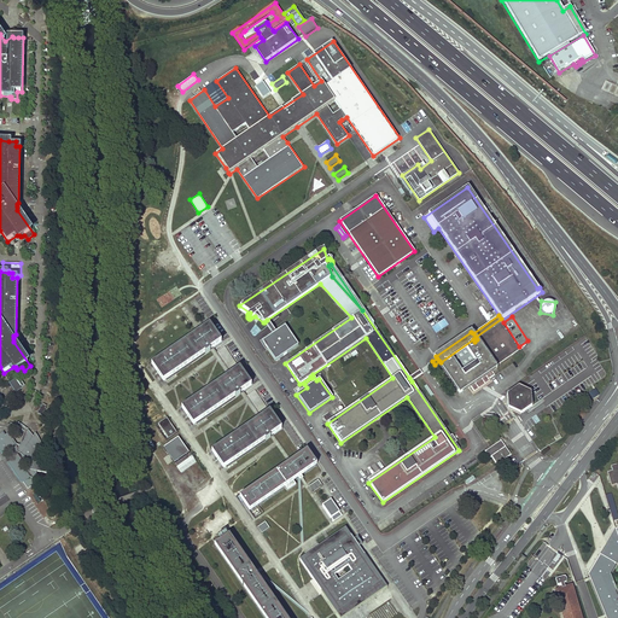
[(444,318),(431,325),(436,333),(449,325),(444,318)]
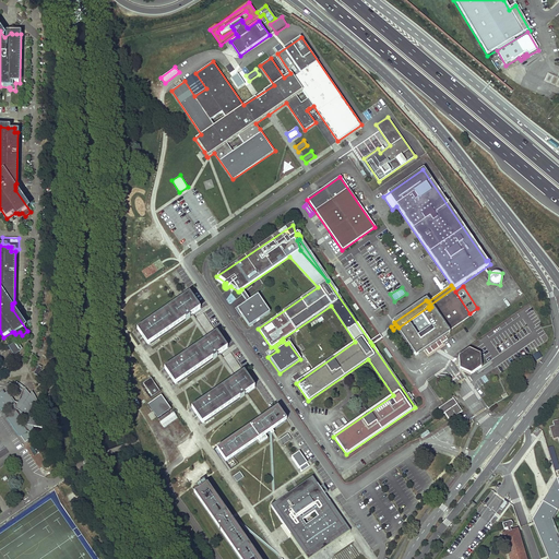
[(241,289),(239,292),(246,302),(249,300),(241,289)]
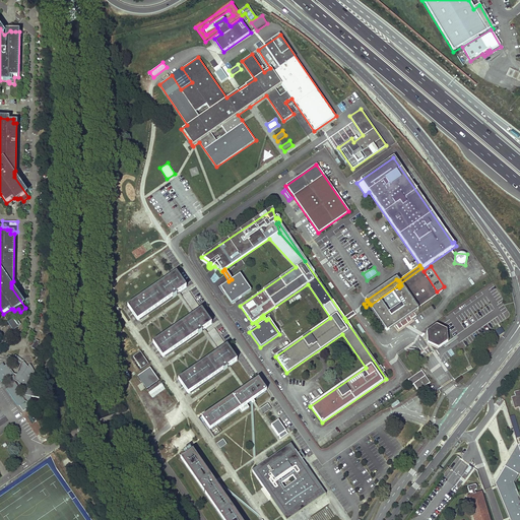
[(398,285),(371,305),(387,329),(394,324),(398,329),(416,317),(412,311),(437,295),(421,272),(401,285),(399,287),(398,285)]
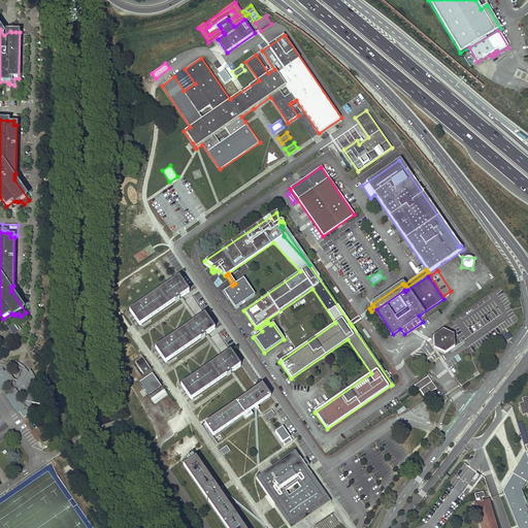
[(190,292),(179,277),(174,282),(132,310),(142,325),(175,301),(176,302),(180,299),(179,298),(185,296),(190,292)]
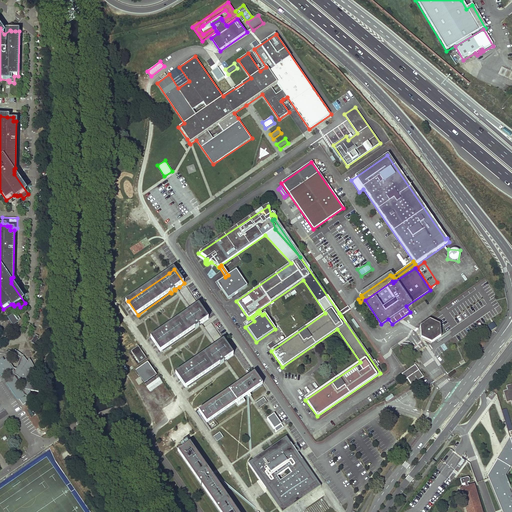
[(228,275),(225,277),(219,281),(221,284),(219,286),(221,289),(228,299),(247,286),(236,270),(228,275)]
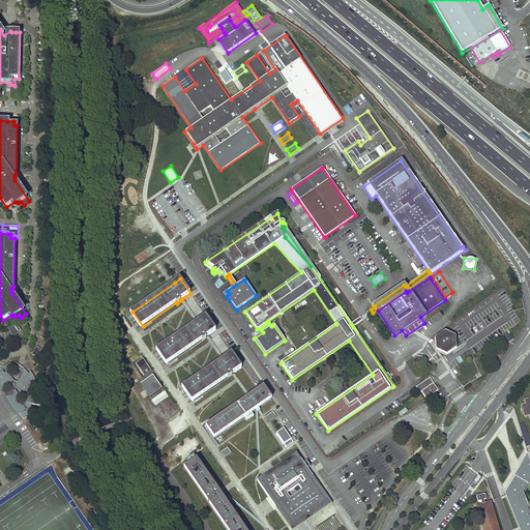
[(216,330),(206,316),(201,320),(158,349),(168,363),(202,340),(203,341),(207,337),(206,337),(210,334),(216,330)]
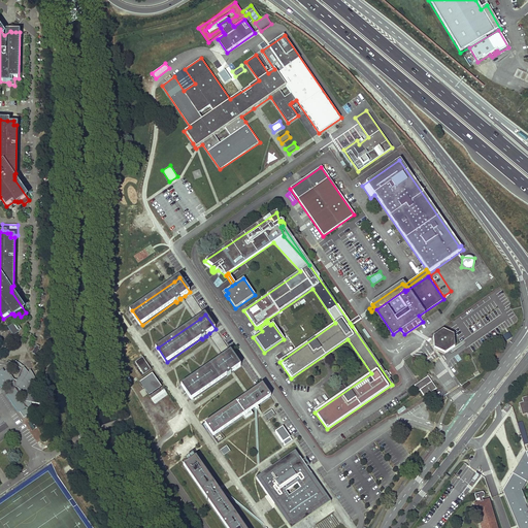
[(359,316),(350,323),(352,326),(361,319),(359,316)]
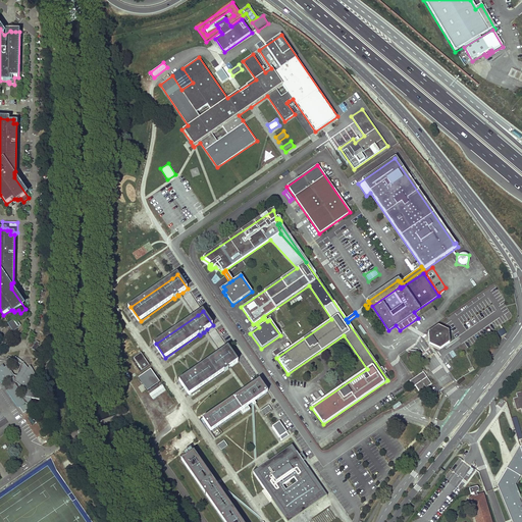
[(20,325),(16,318),(9,323),(13,330),(20,325)]
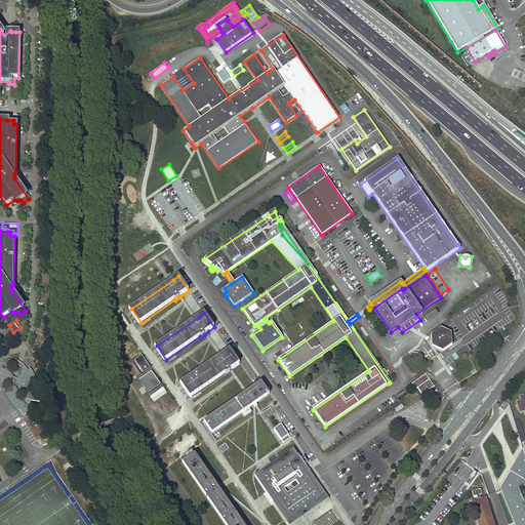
[(441,328),(431,335),(432,347),(442,352),(452,346),(451,333),(441,328)]
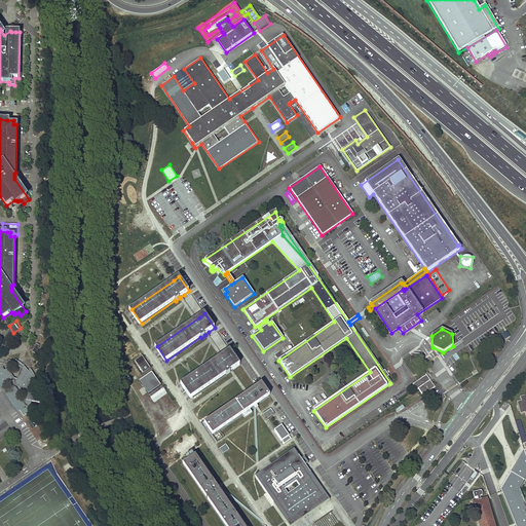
[(511,335),(508,330),(501,334),(505,339),(511,335)]
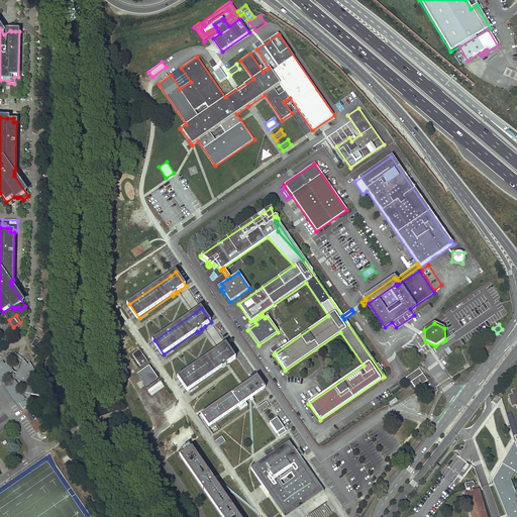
[(219,349),(180,377),(189,391),(222,368),(222,369),(226,366),(228,364),(235,358),(226,344),(219,349)]
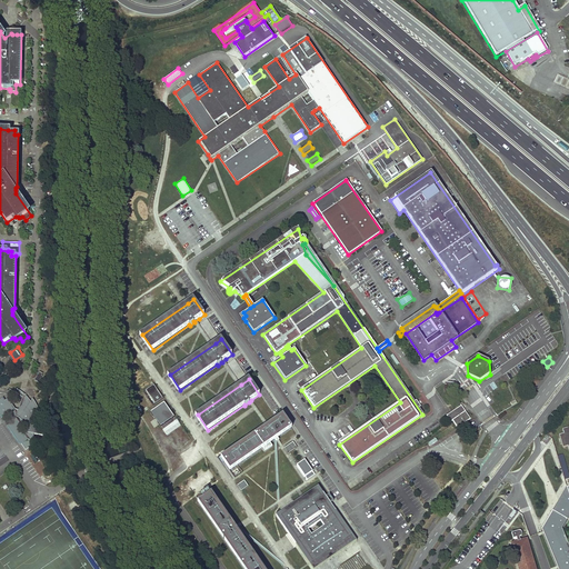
[(146,390),(156,405),(163,398),(155,385),(146,390)]
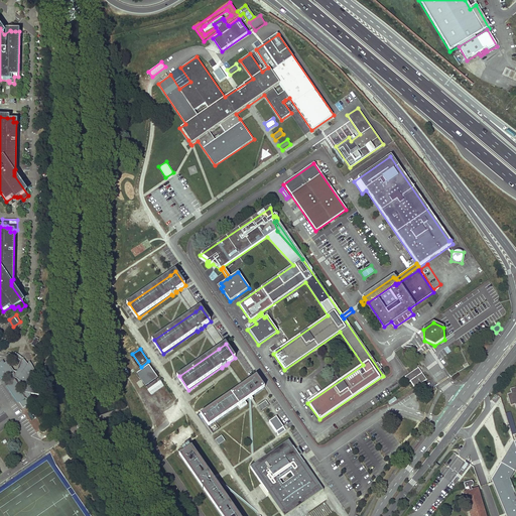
[(3,362),(0,363),(0,374),(4,380),(23,408),(30,402),(29,400),(32,398),(30,394),(31,393),(40,395),(41,391),(41,387),(39,386),(39,380),(37,372),(35,373),(33,367),(30,363),(28,365),(23,358),(20,360),(17,372),(14,371),(7,362),(4,364),(3,362)]
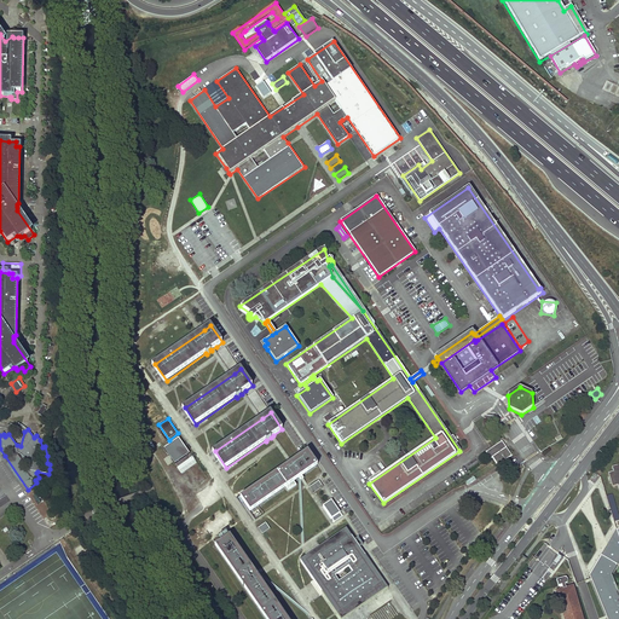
[(189,453),(179,438),(165,449),(167,452),(166,452),(172,460),(174,463),(189,453)]
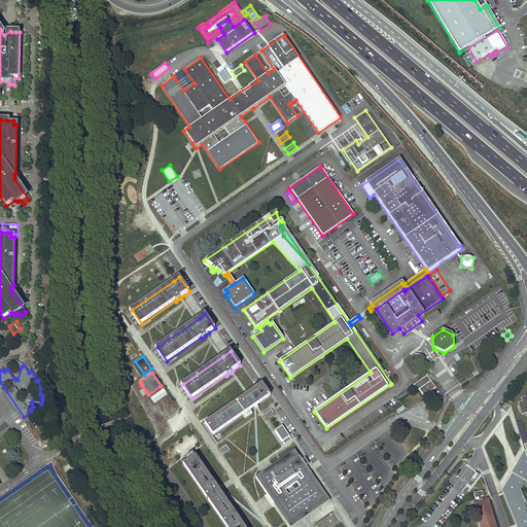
[(434,389),(426,377),(414,386),(417,391),(419,390),(424,398),(432,393),(431,391),(434,389)]
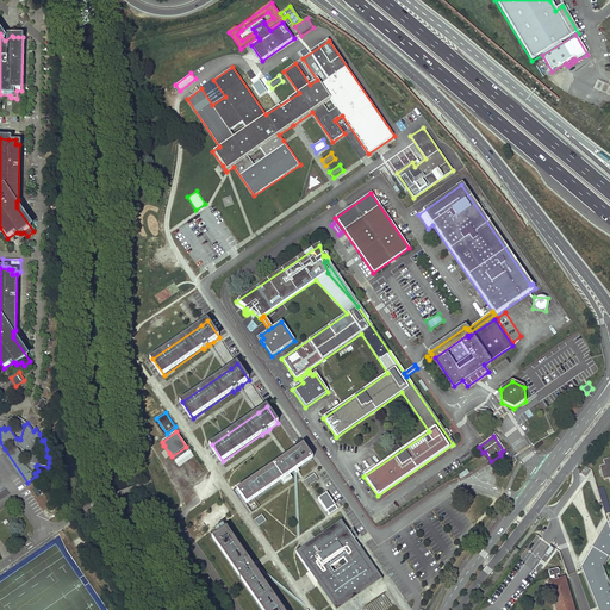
[(288,455),(237,491),(247,504),(281,480),(284,485),(292,479),(288,474),(297,471),(312,459),(303,446),(288,455)]
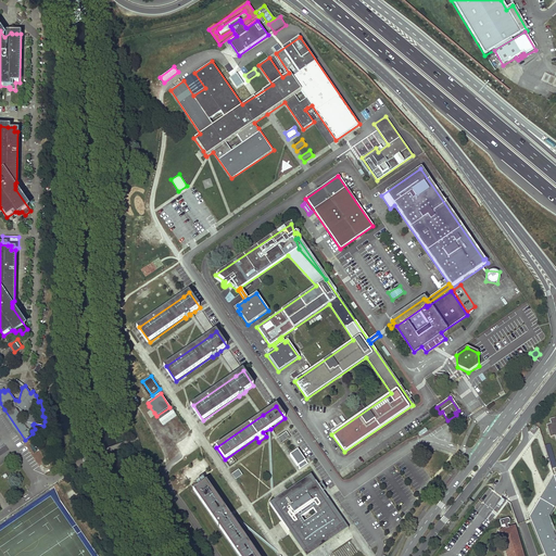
[(163,426),(177,416),(173,409),(159,419),(163,426)]
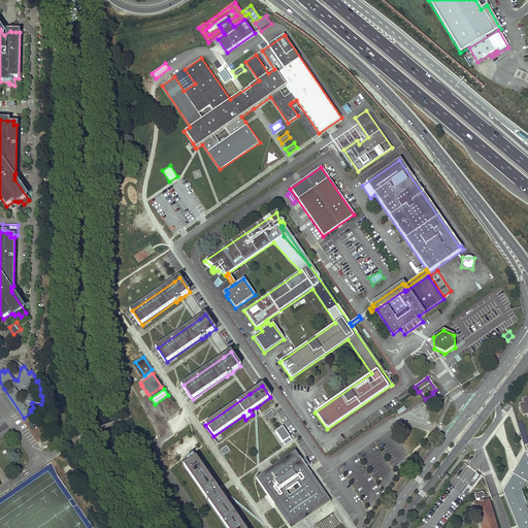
[(527,396),(522,398),(523,402),(519,403),(522,415),(527,414),(527,418),(527,417),(527,396)]
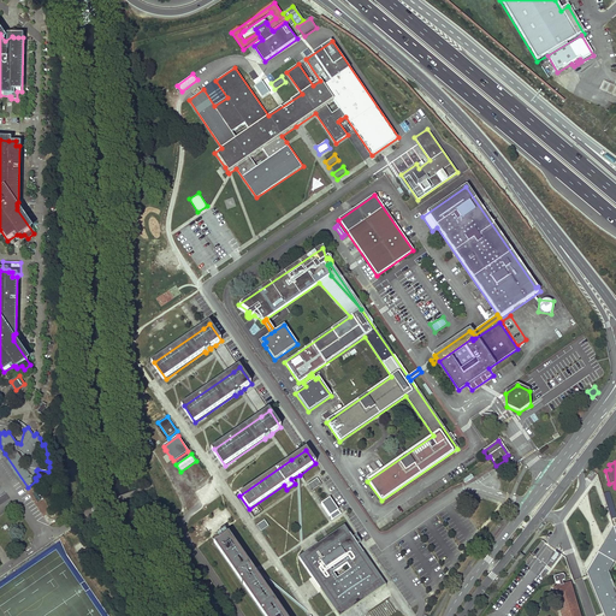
[(318,478),(308,485),(312,491),(321,485),(318,478)]
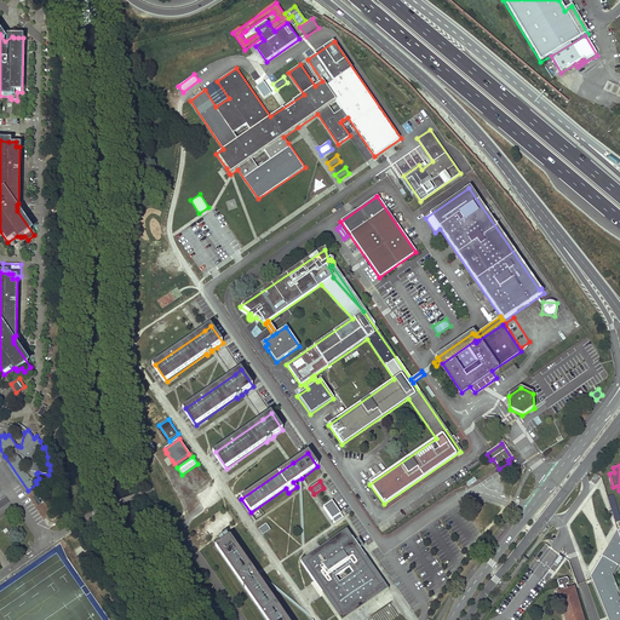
[(608,497),(615,522),(619,521),(619,517),(613,495),(608,497)]
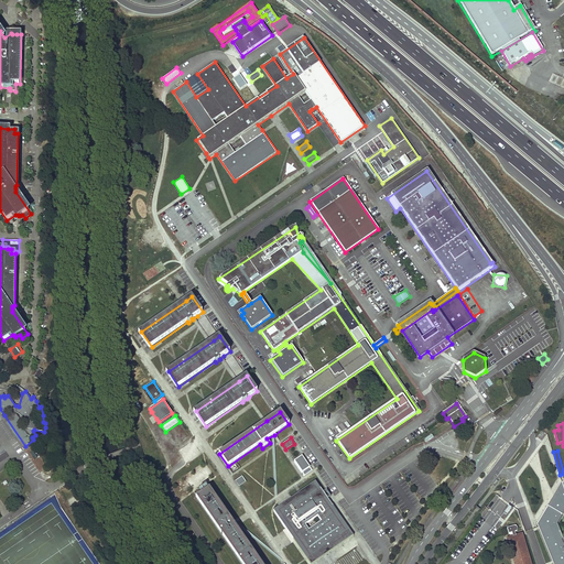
[(302,456),(294,462),(304,476),(312,470),(302,456)]
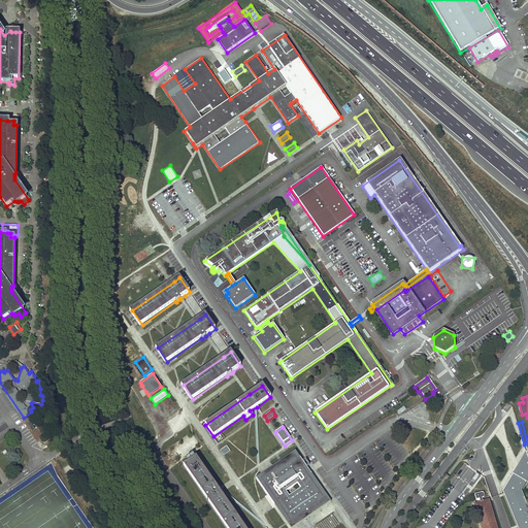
[(226,446),(219,451),(223,456),(230,451),(226,446)]
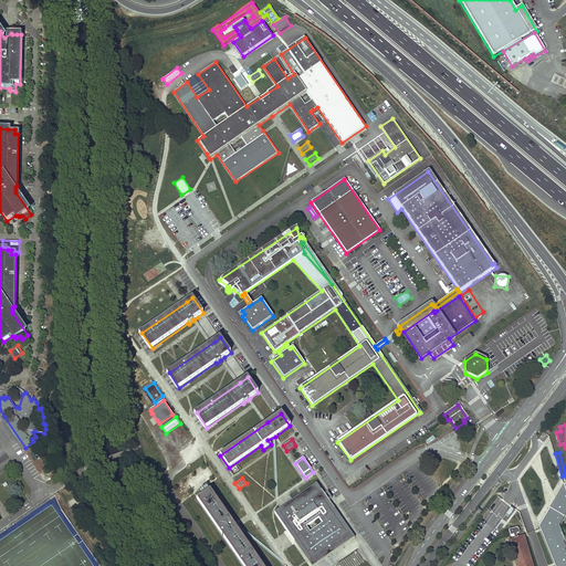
[(332,504),(317,483),(276,511),(291,532),(314,565),(355,536),(332,504)]
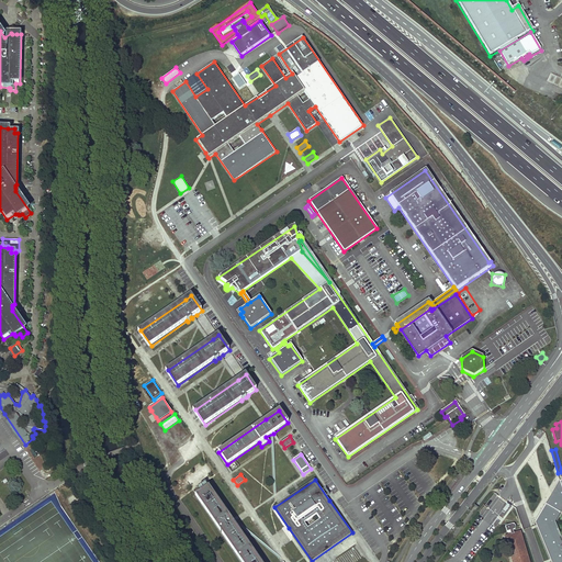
[(554,490),(534,523),(550,561),(561,561),(561,480),(560,481),(554,490)]
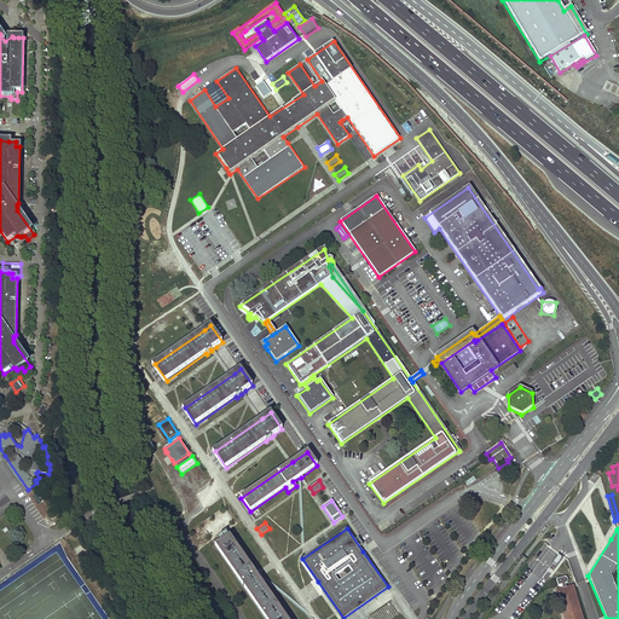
[(230,536),(217,545),(266,618),(285,618),(258,578),(261,577),(264,574),(258,565),(252,568),(230,536)]
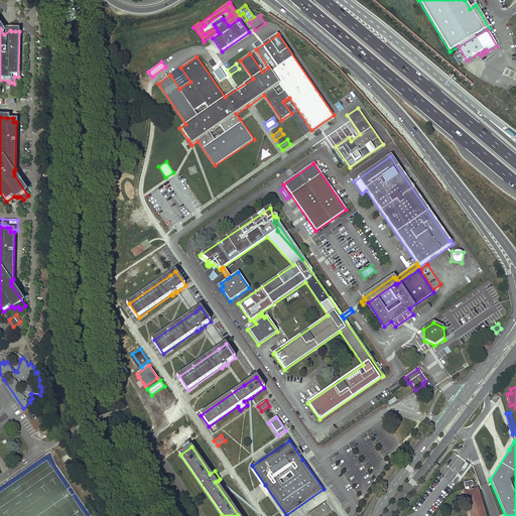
[(471,482),(464,483),(466,488),(469,487),(470,491),(464,493),(470,515),(485,515),(479,491),(479,489),(472,490),(471,487),(473,486),(474,485),(474,484),(473,482),(472,482),(471,482)]
